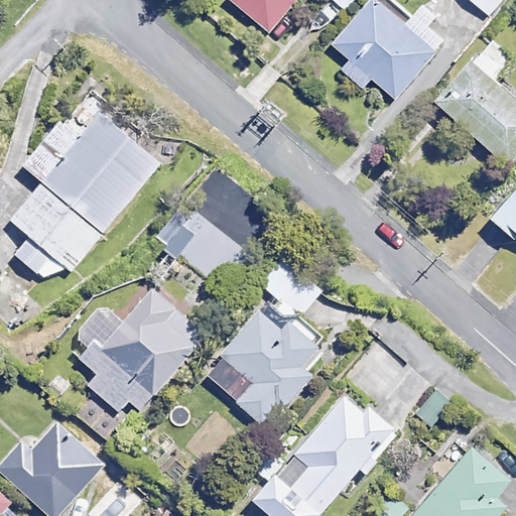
[(294,0),(234,0),(270,29),(294,0)]
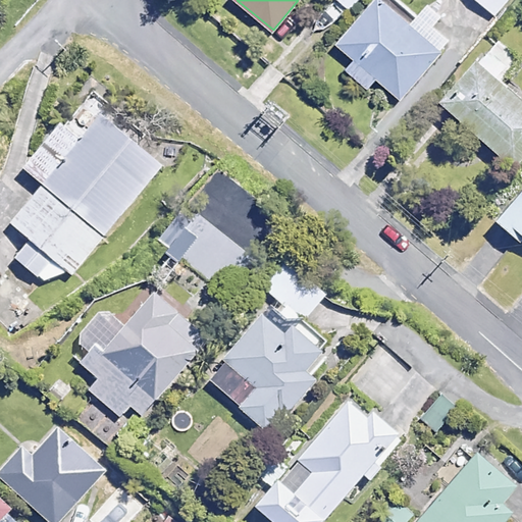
[(356,0),(332,0),(345,12),(356,0)]
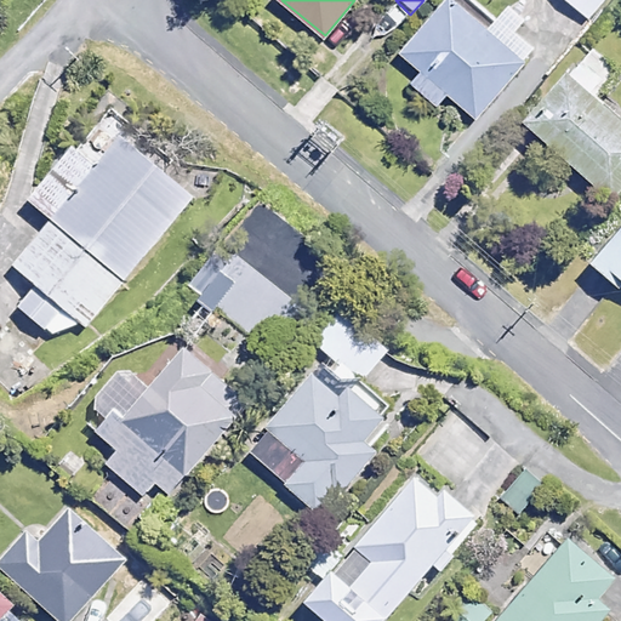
[(494,22),(469,0),(446,0),(399,55),(421,74),(411,84),(437,106),(449,92),(478,118),(537,51),(513,29),(524,17),(510,4),(494,22)]
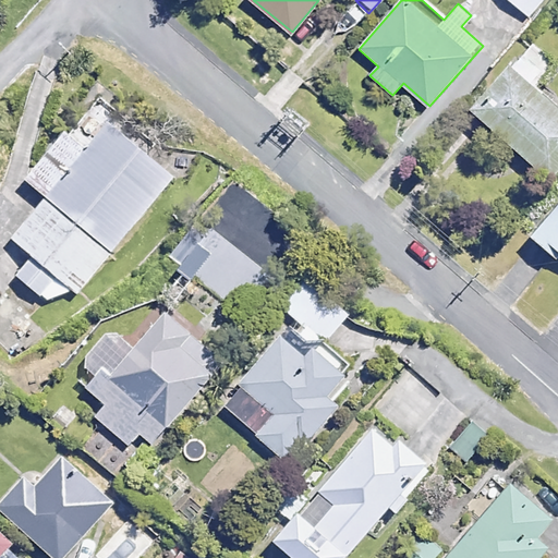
[(508,0),(526,17),(544,0),(508,0)]
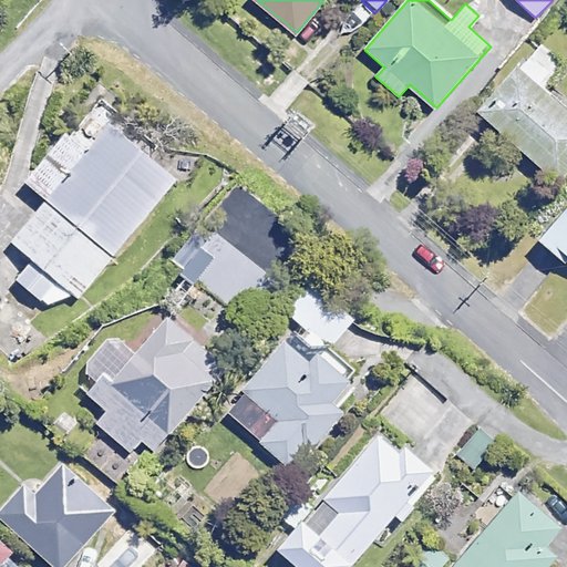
[(548,73),(527,54),(476,114),(558,184),(566,173),(566,110),(538,85),(548,73)]
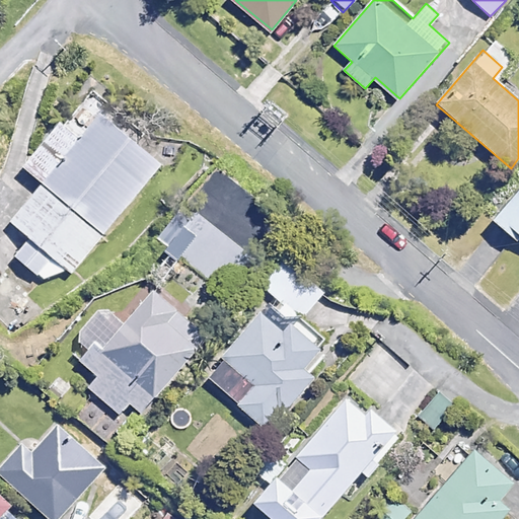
[(162,160),(97,109),(79,133),(60,117),(22,165),(44,181),(12,222),(32,237),(16,258),(40,276),(53,258),(74,275),(162,160)]
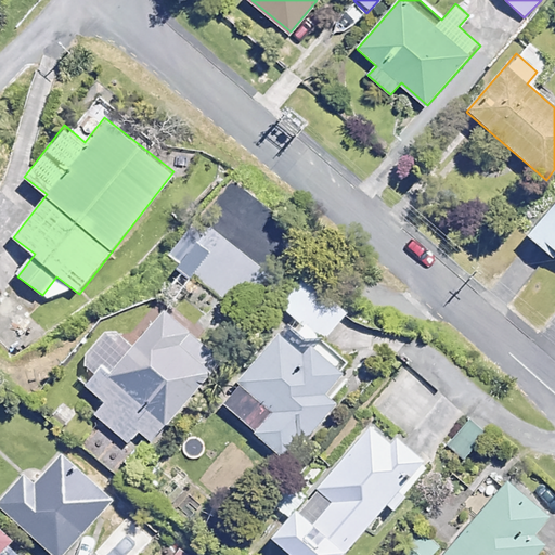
[(554,197),(525,235),(554,260),(554,197)]
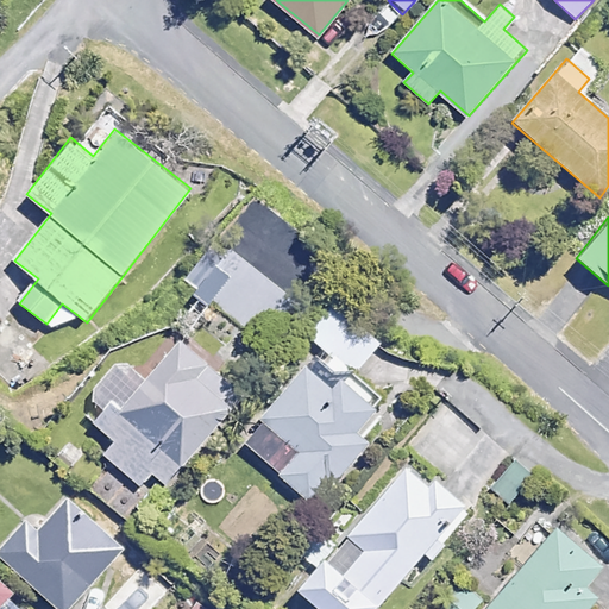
[(230,277),(207,259),(187,284),(208,302),(230,277)]
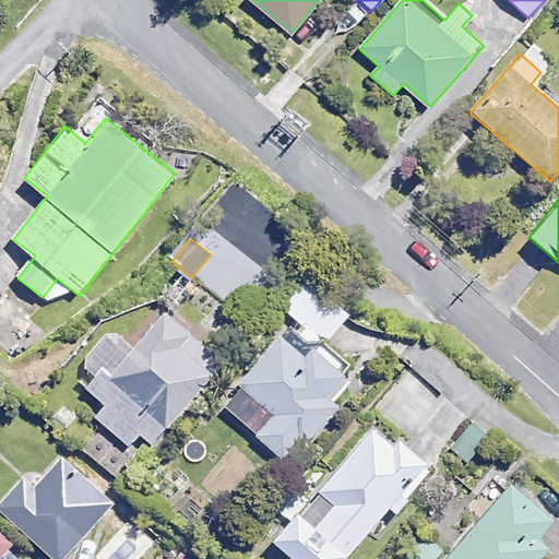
[(351,312),(306,276),(282,307),(293,317),(219,407),(257,437),(287,462),(335,404),(325,395),(352,365),(325,343),(351,312)]
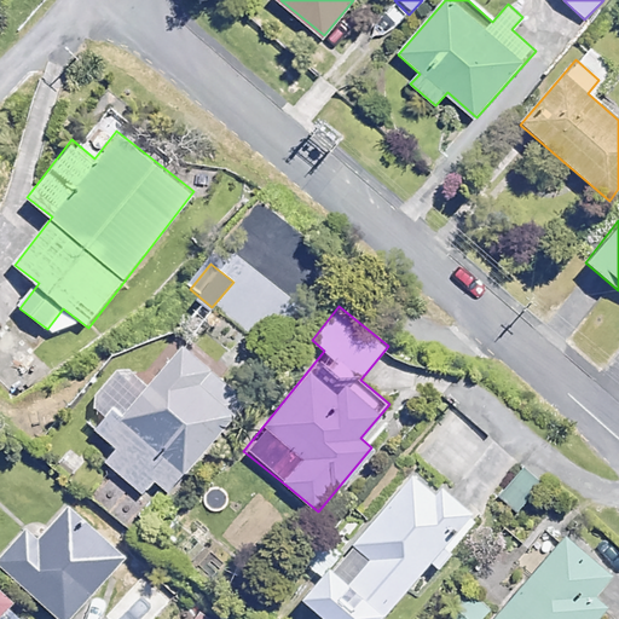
[(246,404),(179,346),(148,382),(128,365),(96,403),(109,415),(97,429),(116,446),(105,460),(145,495),(156,481),(168,491),(246,404)]
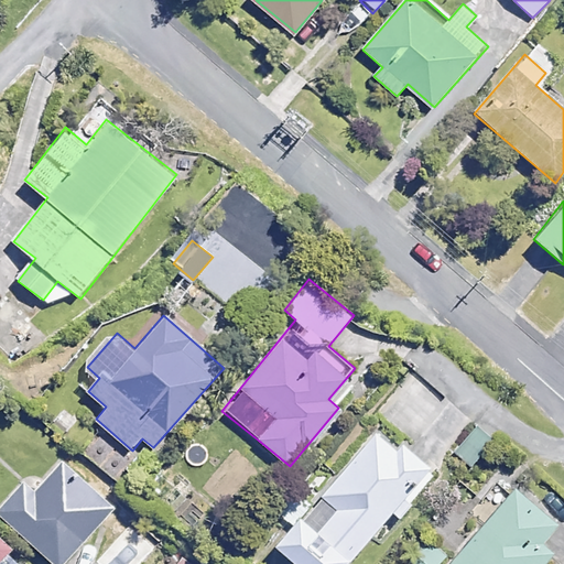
[(430,465),(381,425),(322,496),(307,512),(302,508),(274,541),(301,563),(347,563),(392,510),(401,517),(413,502),(404,495),(430,465)]
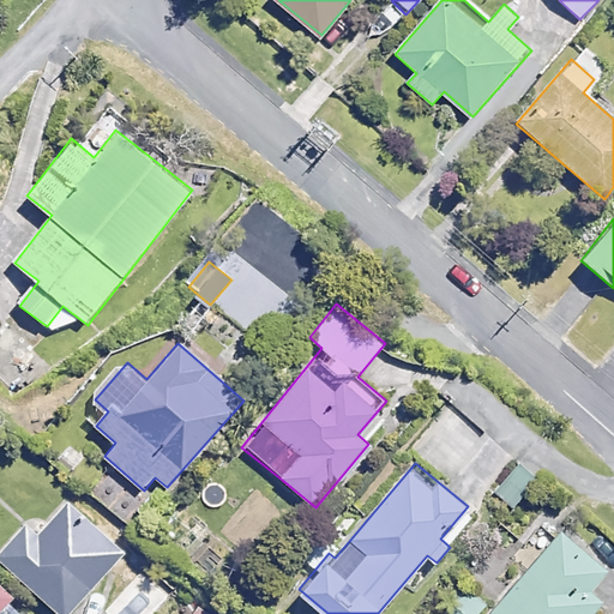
[(68,613),(125,553),(67,501),(38,534),(26,523),(0,553),(0,561),(58,613),(68,613)]
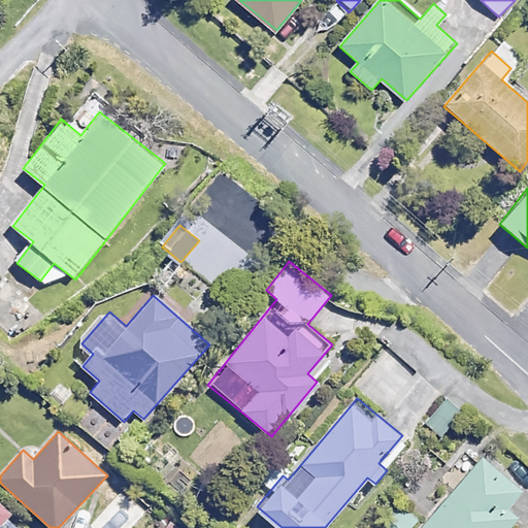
[(406,508),(390,527),(506,527),(518,515),(506,505),(520,489),(482,457),(422,527),(413,527),(420,519),(406,508)]
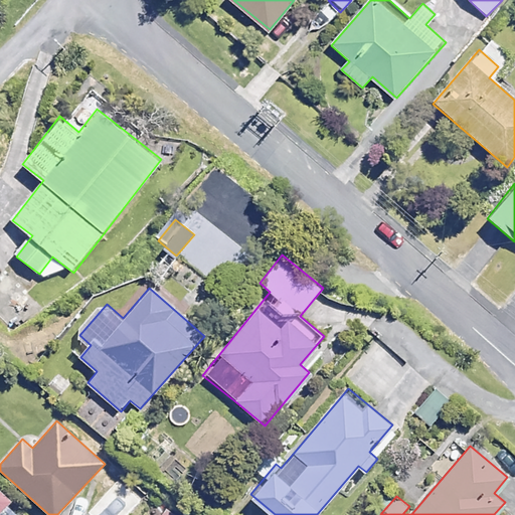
[(127,514),(135,507),(111,486),(84,514),(127,514)]
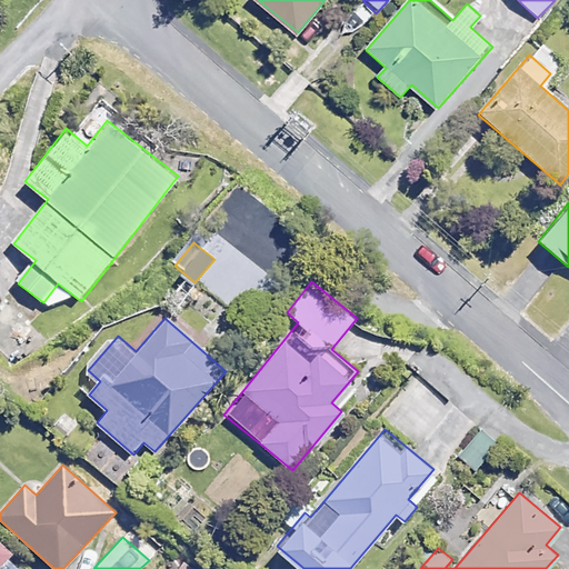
[(0,568),(9,559),(13,555),(0,541),(0,568)]
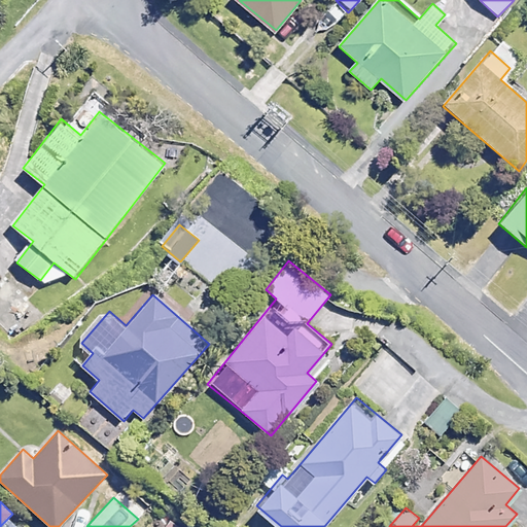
[(16,526),(8,518),(0,526),(16,526)]
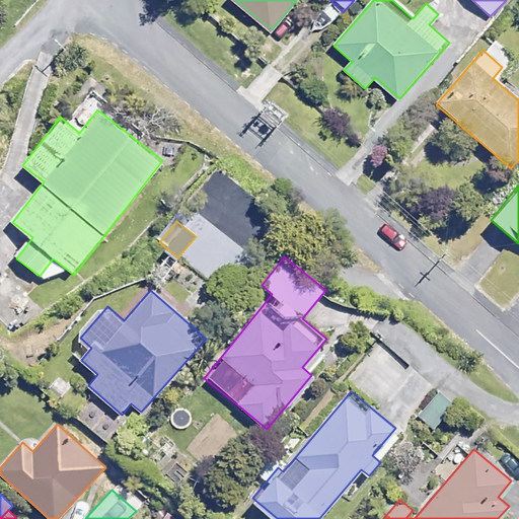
All buildings are outlined.
